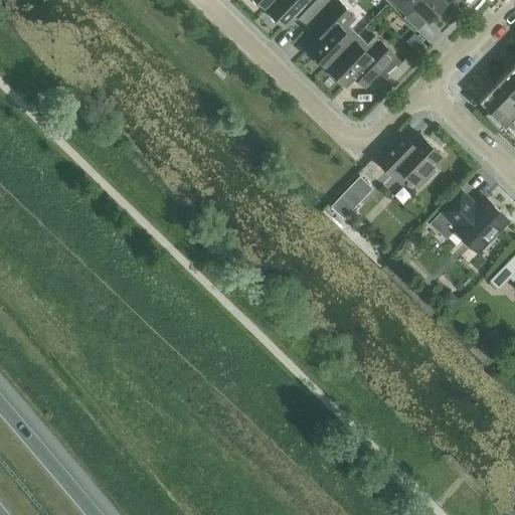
[(273,0),(266,7),(270,11),(270,15),(272,19),(276,21),(280,21),(285,25),(296,13),(305,22),(326,0),(273,0)]
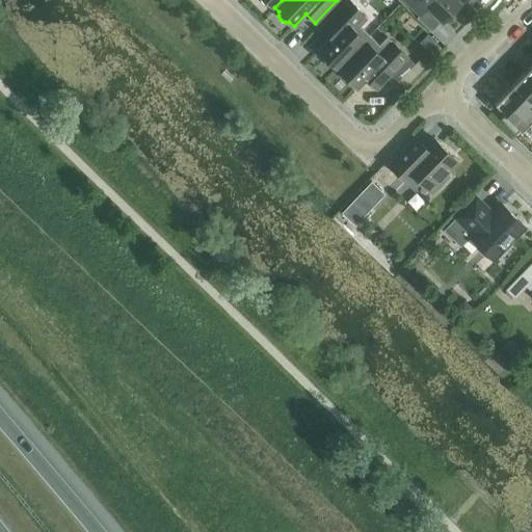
[(320,29),(329,37),(318,50),(323,54),(322,59),(325,62),(328,64),(333,64),(337,69),(369,35),(360,26),(367,19),(348,0),(320,29)]
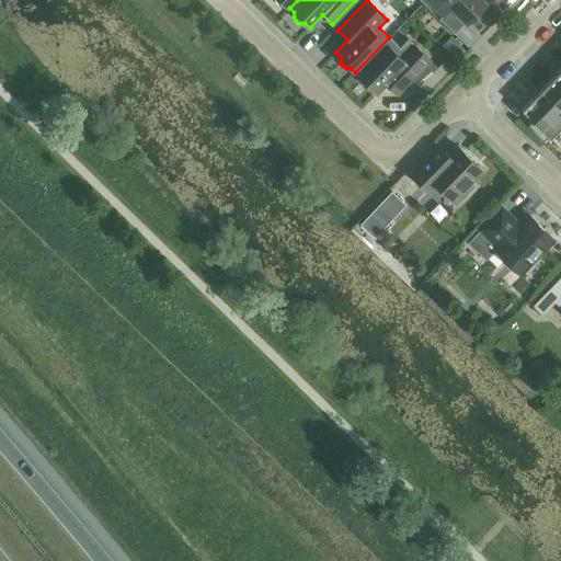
[(485,0),(425,0),(442,15),(450,7),(466,22),(485,0)]
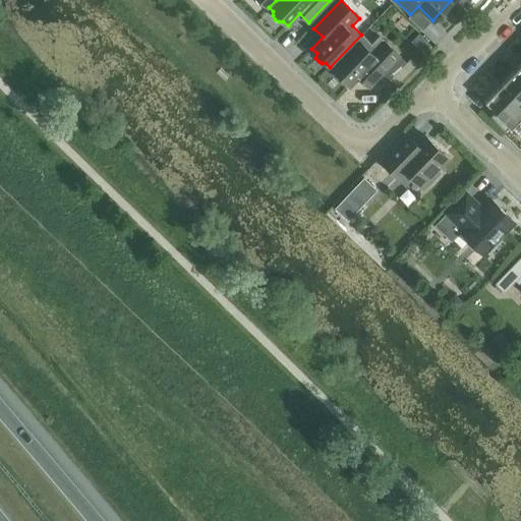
[(373,81),(383,72),(390,79),(406,62),(379,36),(370,44),(361,35),(330,67),(335,71),(335,75),(337,79),(341,81),(345,80),(349,85),(361,73),(365,73),(373,81)]
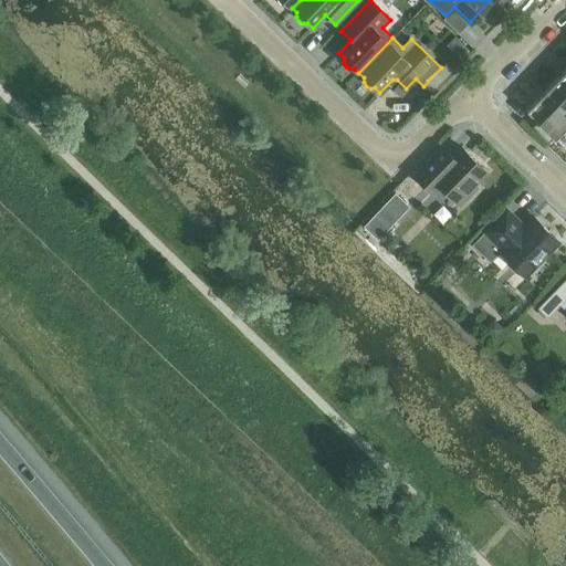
[(565,73),(563,71),(545,90),(565,111),(565,73)]
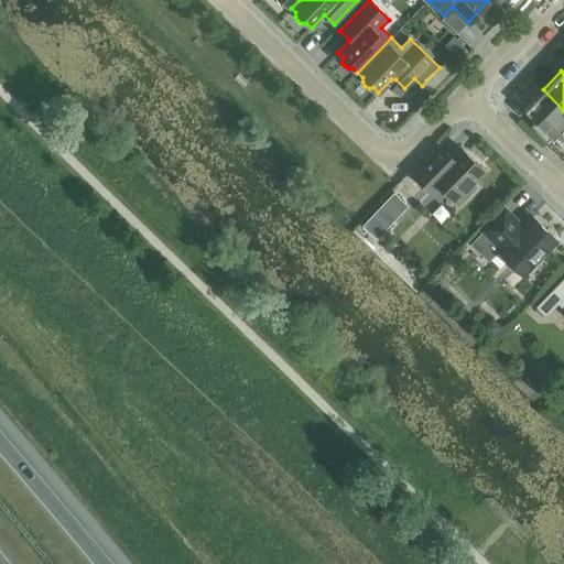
[(563,110),(543,89),(523,109),(535,120),(530,126),(546,142),(563,125),(563,126),(563,110)]
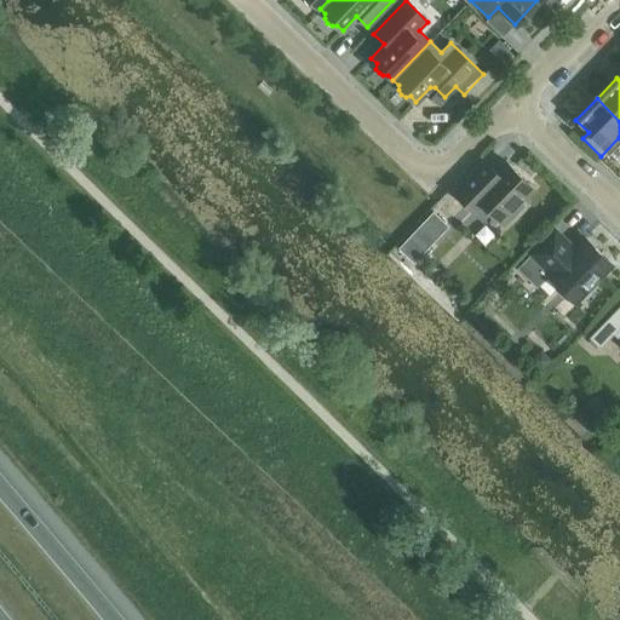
[(505,161),(495,172),(483,161),(453,193),(475,213),(482,205),(504,225),(522,206),(518,202),(533,188),(505,161)]
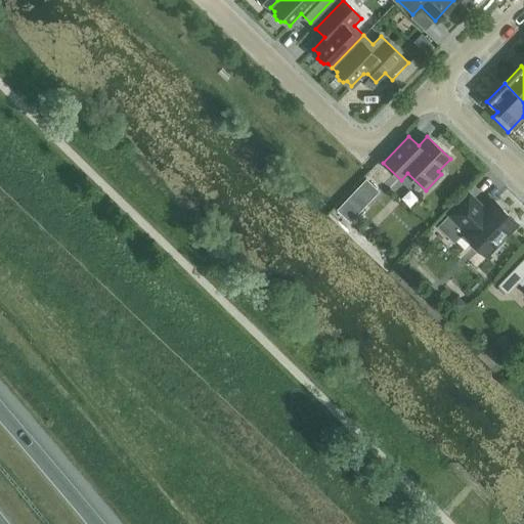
[(347,190),(366,204),(382,182),(363,168),(347,190)]
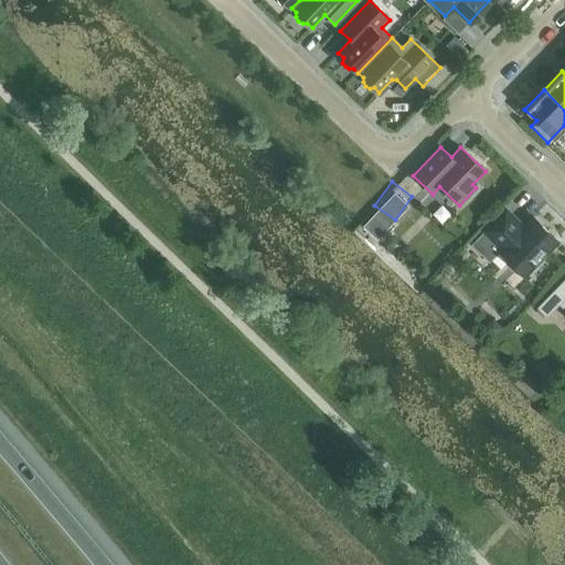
[(537,268),(540,265),(540,260),(557,242),(532,217),(523,226),(505,209),(483,232),(501,248),(499,252),(508,260),(508,265),(510,268),(513,272),(516,274),(521,273),(524,276),(528,273),(531,273),(535,272),(537,268)]
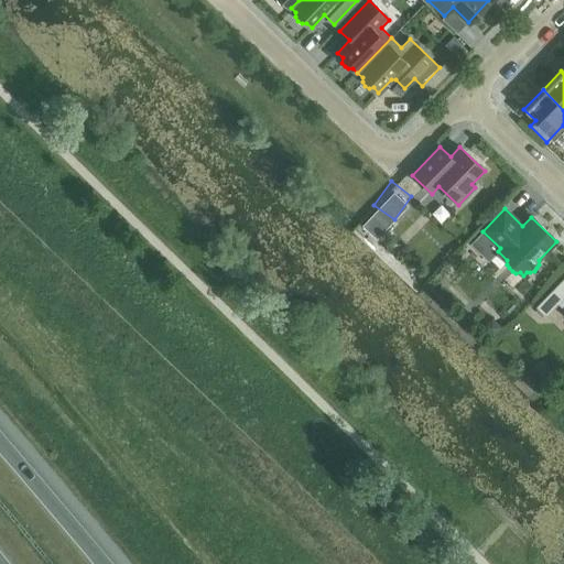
[(563,277),(535,307),(545,317),(557,304),(563,310),(563,277)]
